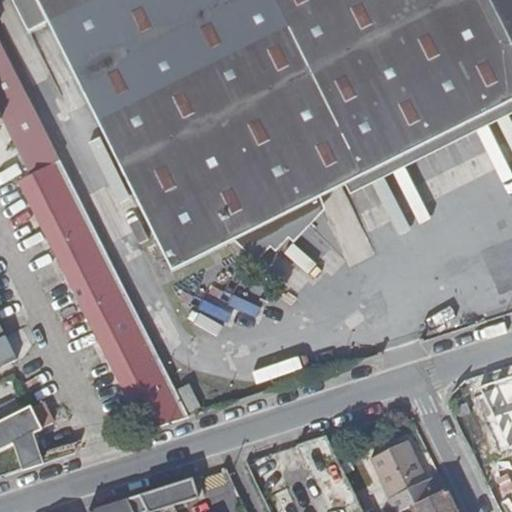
[(511,0),(13,0),(28,33),(47,23),(173,273),(235,242),(252,258),(267,242),(272,247),(285,233),(290,238),(305,222),(295,212),(511,103),(511,0)]
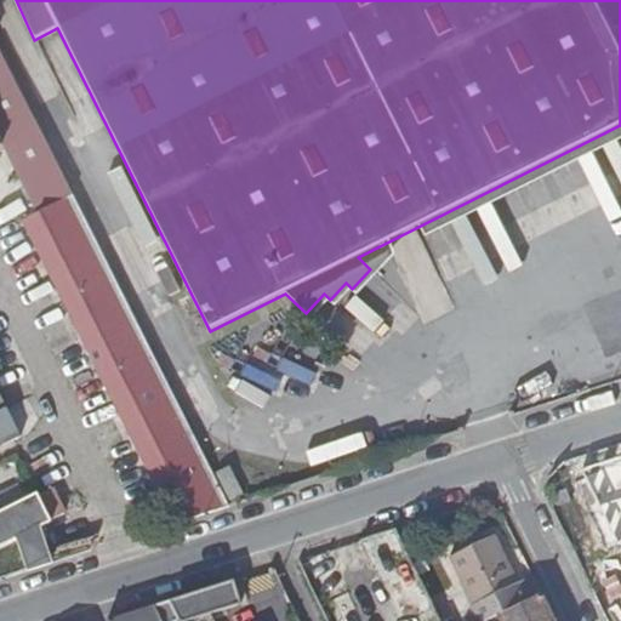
[(176,524),(228,507),(119,286),(0,49),(0,136),(38,212),(24,220),(176,524)]
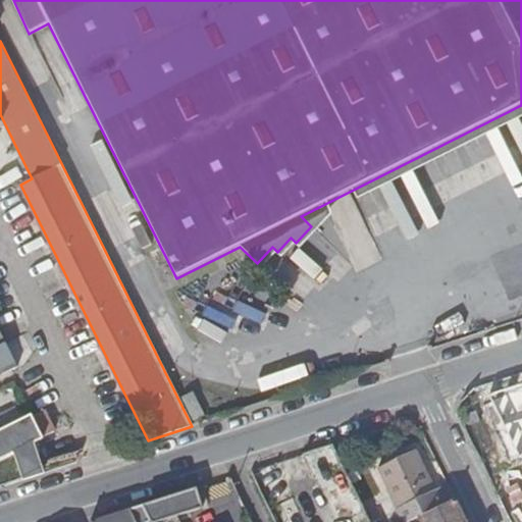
[(0,375),(17,367),(0,331),(0,375)]
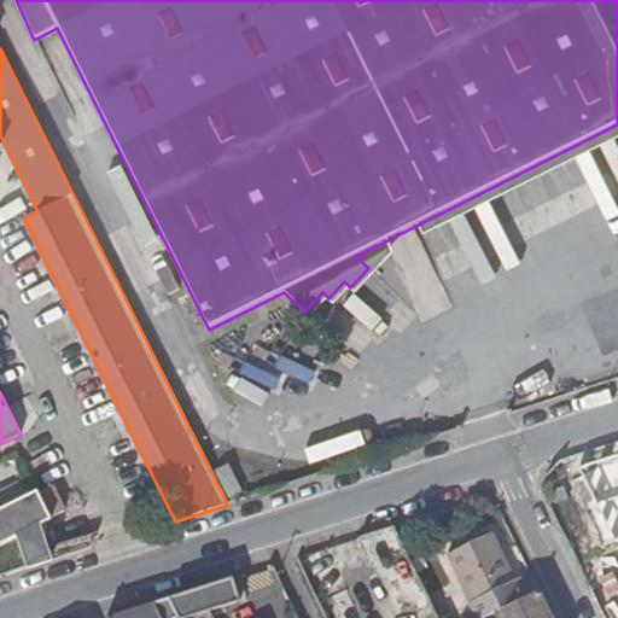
[(614,541),(617,540),(617,459),(581,472),(614,541)]
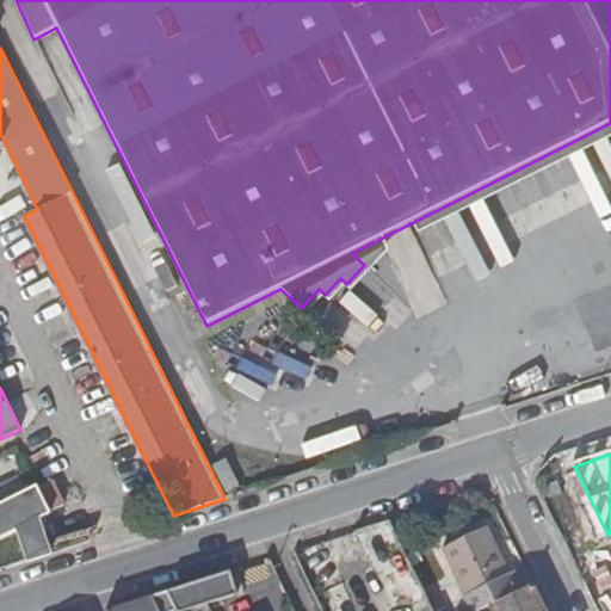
[(240,488),(227,461),(213,467),(227,495),(240,488)]
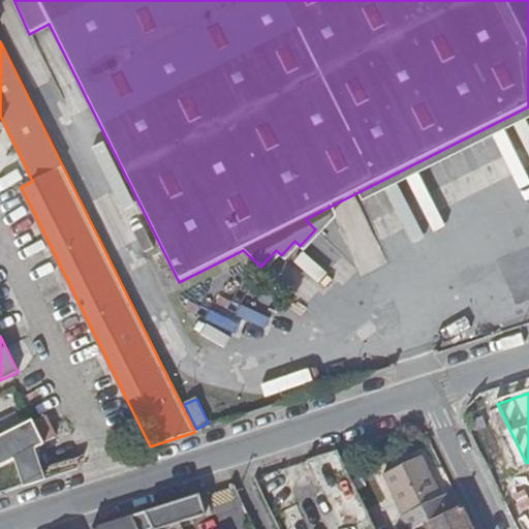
[(24,487),(43,480),(34,449),(43,445),(42,444),(55,438),(44,416),(33,423),(32,422),(0,436),(0,467),(14,460),(24,487)]
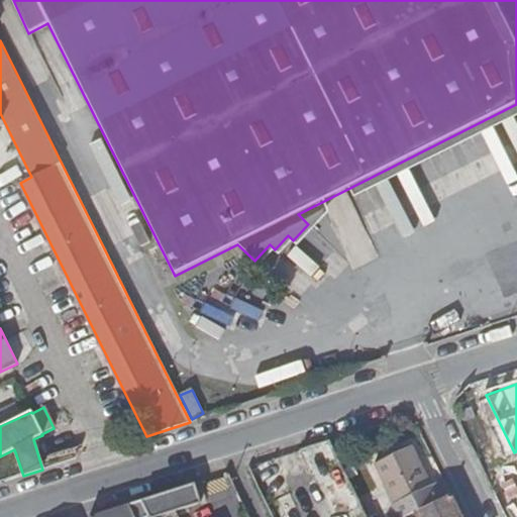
[(374,463),(397,516),(407,516),(415,513),(441,501),(434,487),(429,488),(411,446),(374,463)]
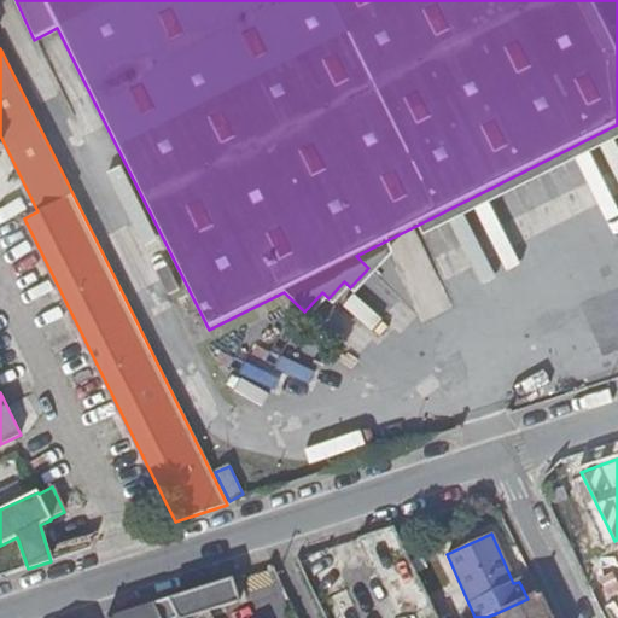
[(188,617),(242,601),(234,577),(152,604),(158,617),(188,617)]
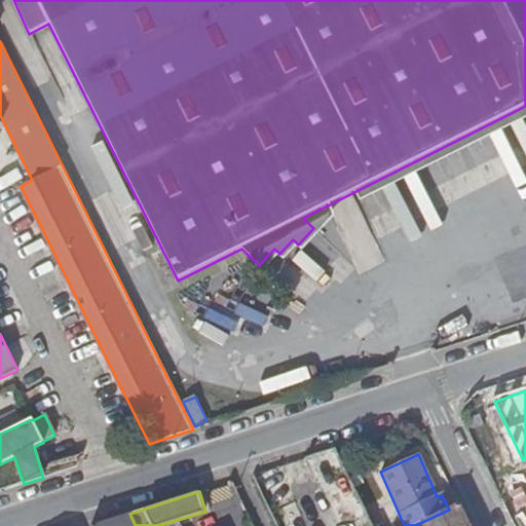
[(468,525),(459,504),(449,510),(422,522),(423,525),(468,525)]
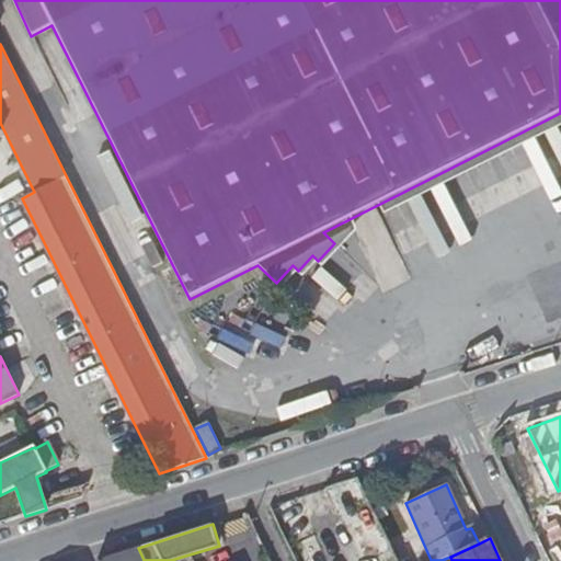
[(144,560),(138,548),(96,560),(144,560)]
